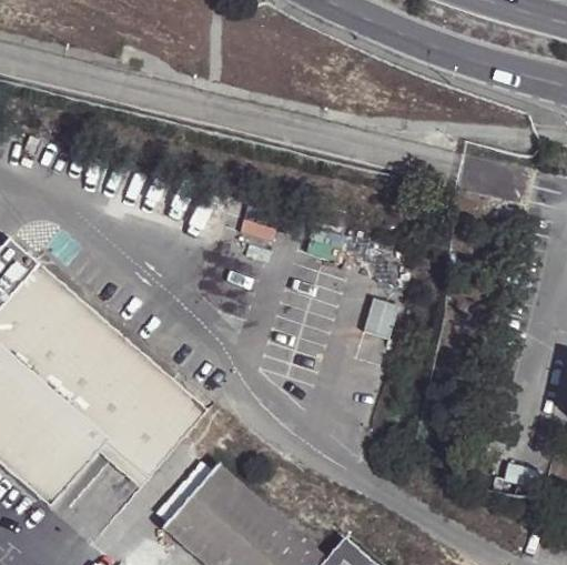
[(37,264),(0,306),(0,465),(41,502),(53,488),(61,495),(99,452),(108,442),(148,477),(206,410),(37,264)]
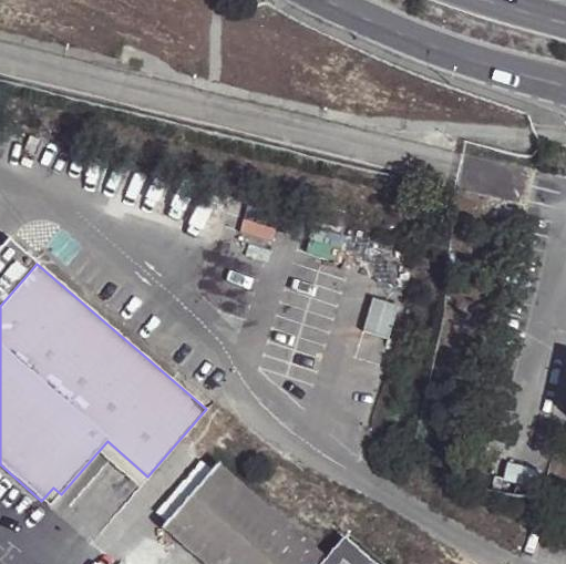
[(107,441),(99,451),(140,485),(147,477),(107,441)]
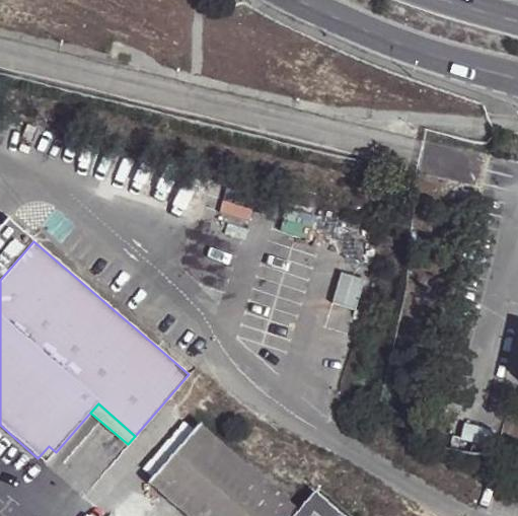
[(194,515),(288,515),(299,504),(200,421),(150,478),(194,515)]
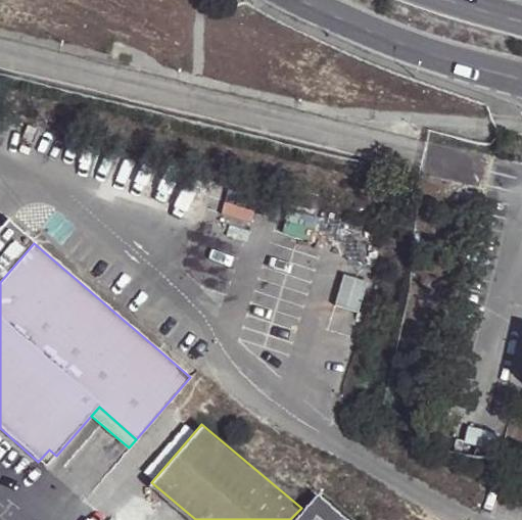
[(49,450),(38,462),(46,468),(56,456),(49,450)]
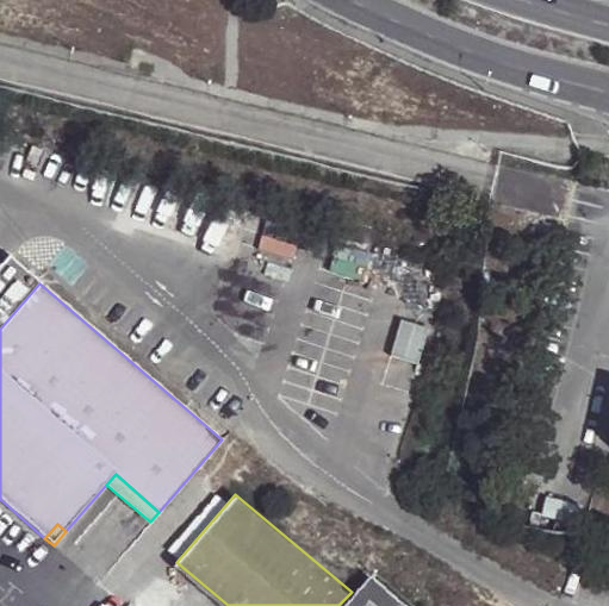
[(408,605),(372,574),(343,605),(408,605)]
